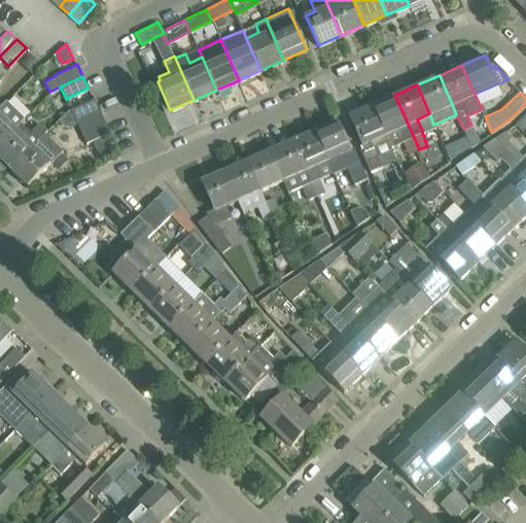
[(390,145),(413,135),(394,95),(372,105),(387,139),(390,145)]
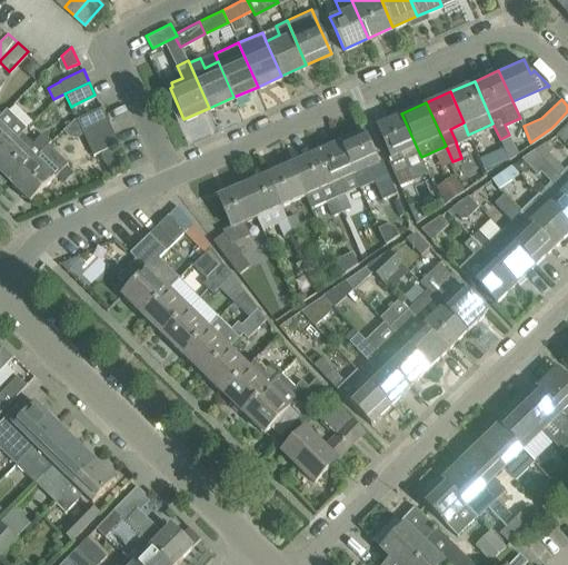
[(81,129),(107,117),(101,105),(76,117),(81,129)]
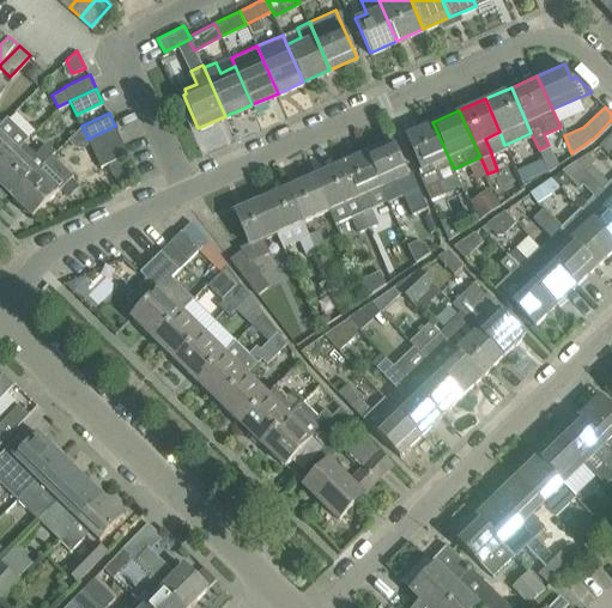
[(6,114),(0,121),(0,163),(28,135),(6,114)]
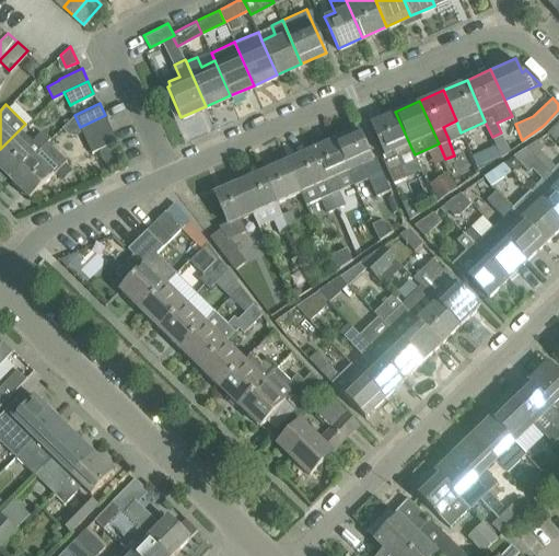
[(371,122),(380,142),(383,151),(380,153),(393,182),(406,176),(398,161),(400,160),(397,154),(411,148),(395,112),(371,122)]
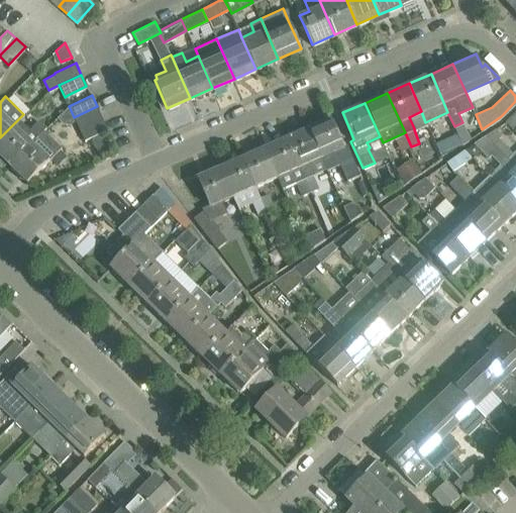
[(97,106),(74,117),(84,139),(107,128),(97,106)]
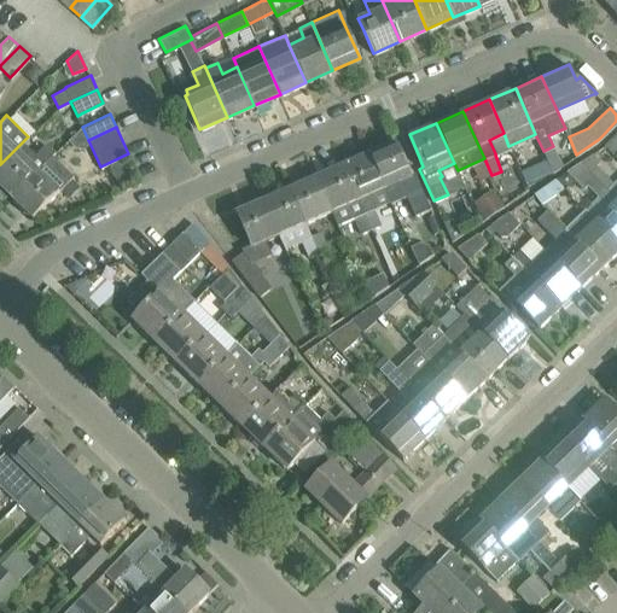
[(616,130),(604,145),(615,156),(616,152),(616,130)]
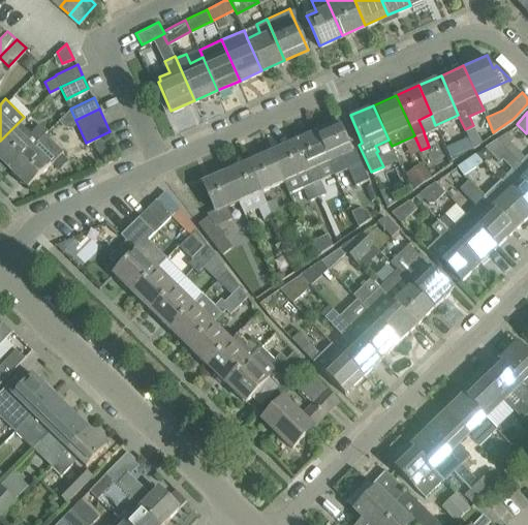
[(25,117),(24,117),(0,141),(0,158),(9,167),(47,129),(38,122),(30,130),(21,121),(25,117)]
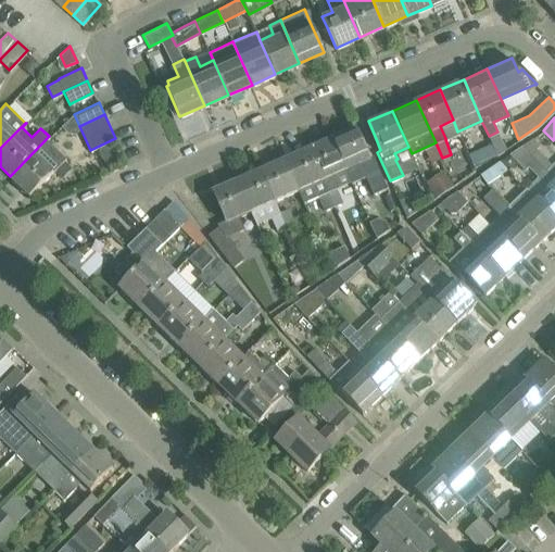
[(373,154),(369,155),(356,126),(331,137),(345,168),(351,183),(365,176),(373,193),(387,187),(379,170),(373,154)]
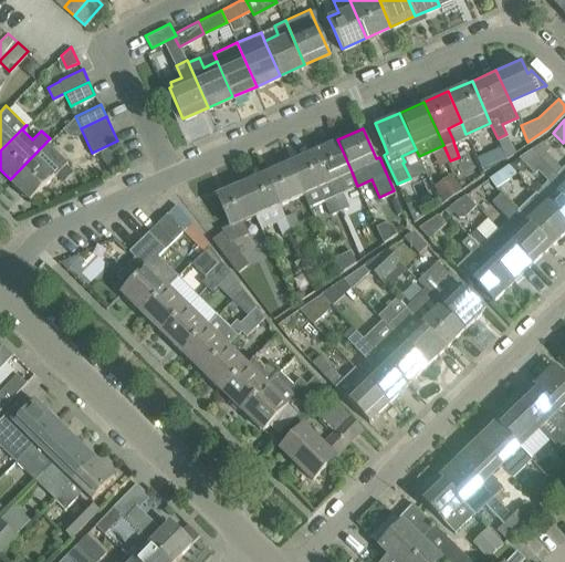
[(50,138),(10,179),(30,199),(66,160),(48,142),(50,138)]
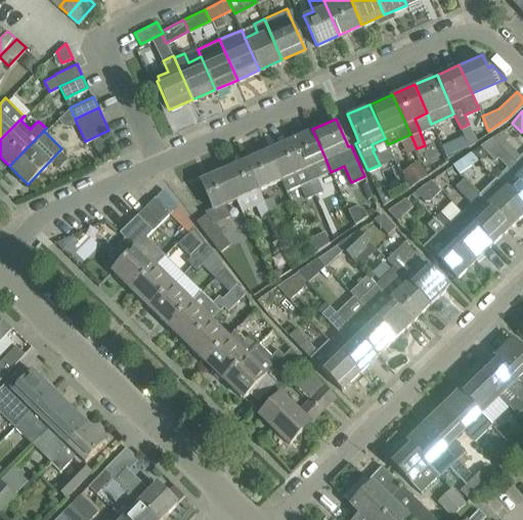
[(313,164),(325,159),(312,129),(290,139),(313,192),(322,189),(317,176),(318,175),(313,164)]
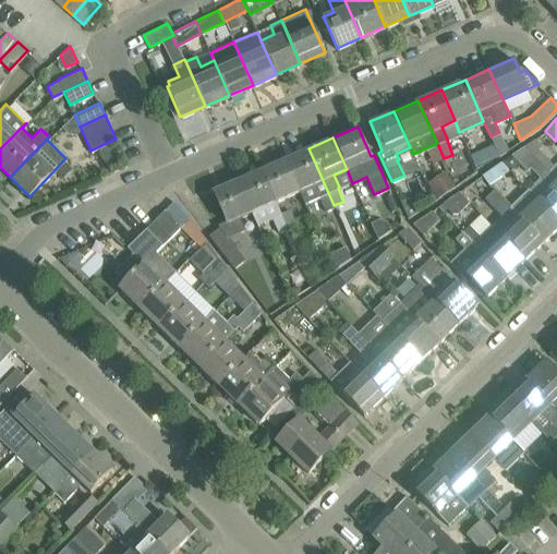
[(535,137),(523,145),(556,180),(556,163),(556,161),(554,164),(543,152),(535,137)]
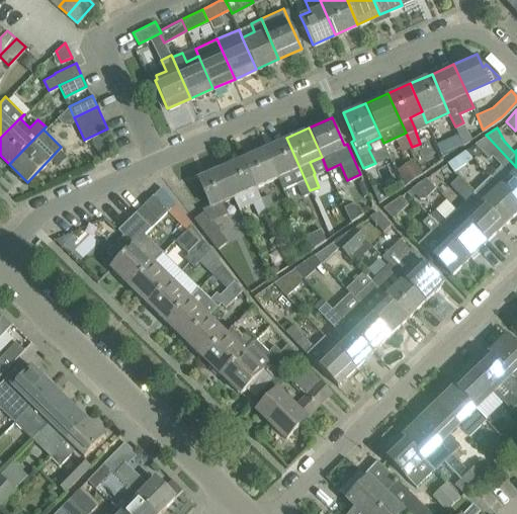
[(516,201),(516,167),(486,135),(474,143),(489,157),(492,154),(501,163),(500,164),(507,171),(497,181),(516,201)]
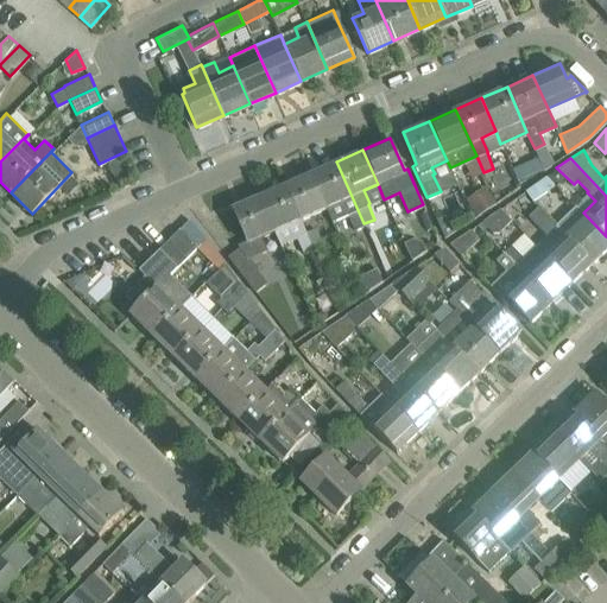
[(336,162),(310,173),(326,207),(332,221),(348,214),(354,228),(364,223),(336,162)]
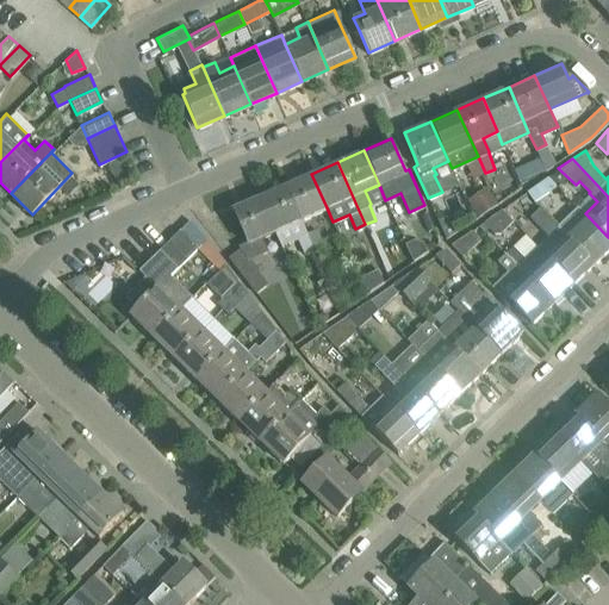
[(527,186),(534,200),(558,187),(551,173),(527,186)]
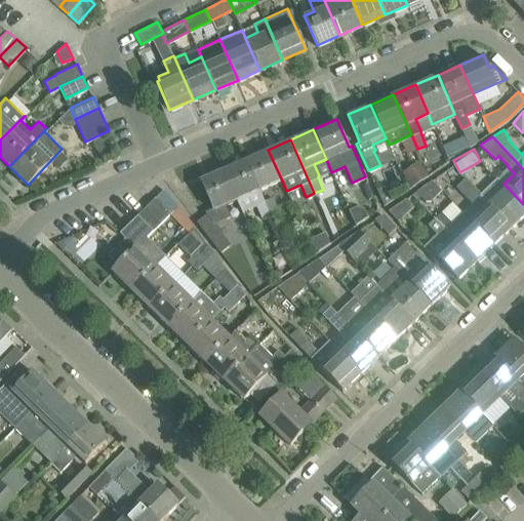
[(246,159),(258,189),(281,178),(268,150),(246,159)]
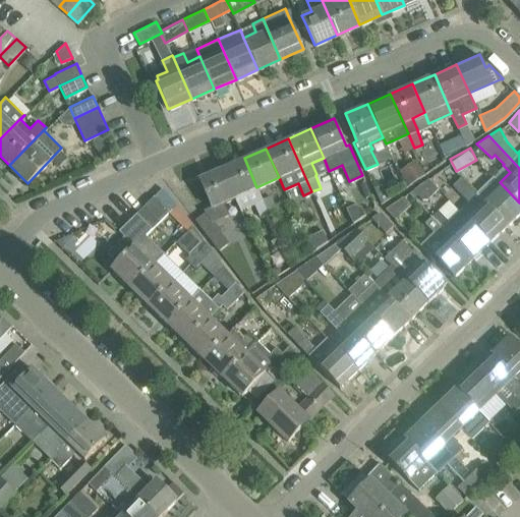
[(261,195),(256,187),(244,158),(222,168),(234,196),(239,208),(253,202),(258,214),(267,210),(261,195)]
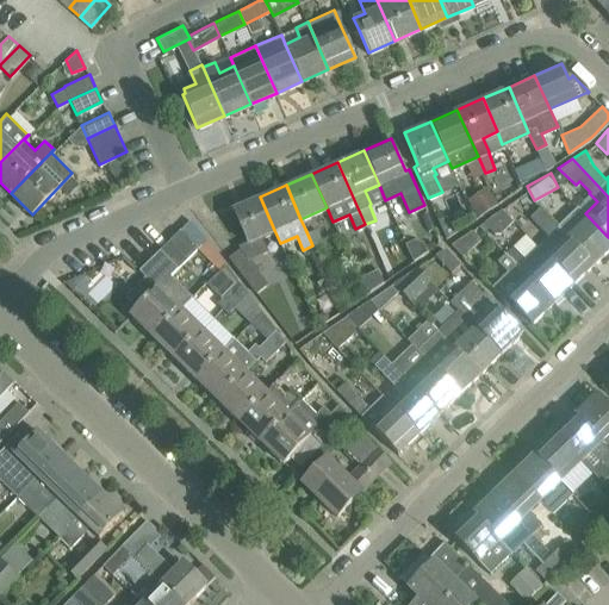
[(267,250),(261,236),(274,230),(260,197),(232,209),(247,241),(238,244),(240,248),(229,256),(256,291),(267,282),(258,270),(260,269),(249,257),(267,250)]
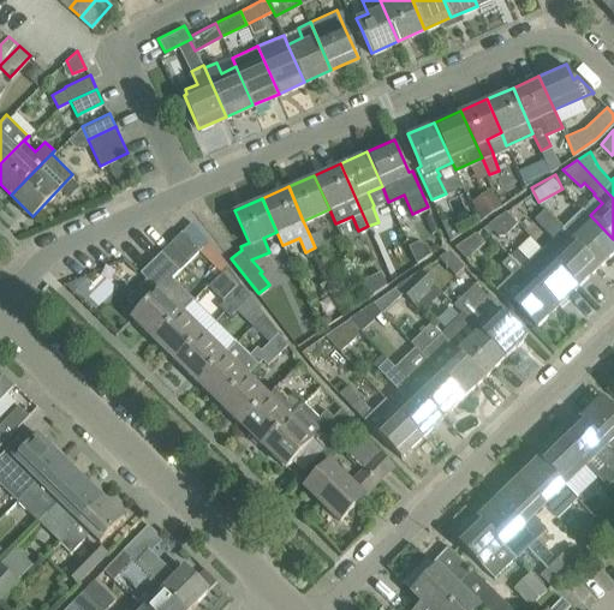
[(598,264),(613,249),(613,239),(590,215),(579,226),(582,228),(580,229),(559,207),(550,215),(598,264)]
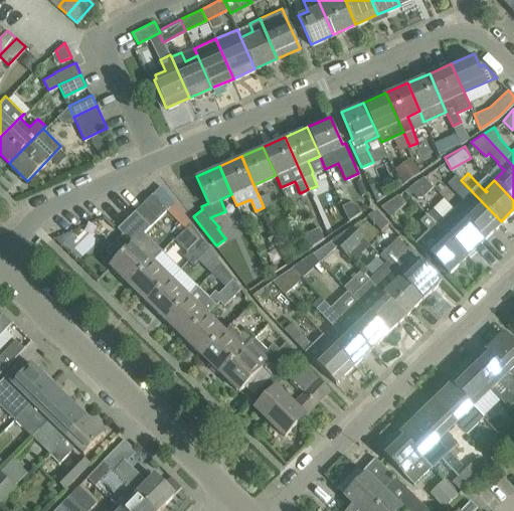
[(469,204),(460,213),(484,238),(501,221),(461,180),(455,174),(447,182),(469,204)]
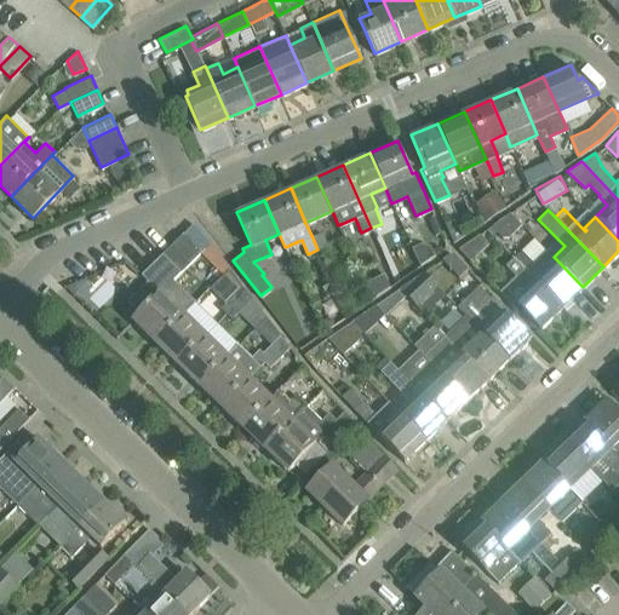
[(502,234),(508,234),(520,222),(509,211),(491,224),(502,234)]
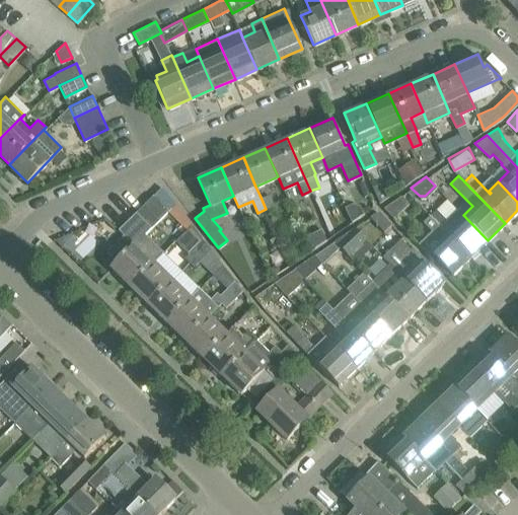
[(372,186),(379,202),(388,198),(381,181),(372,186)]
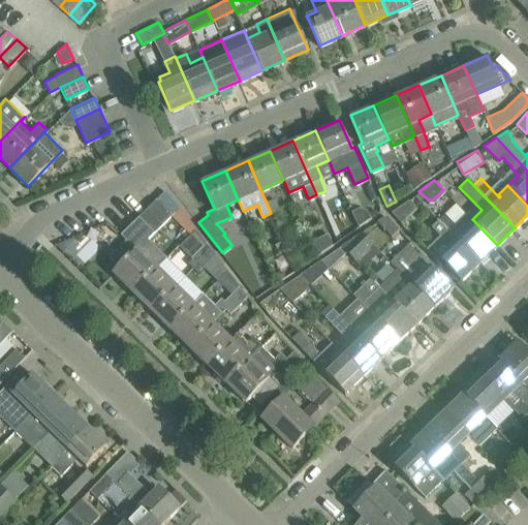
[(164,189),(155,198),(169,214),(178,206),(164,189)]
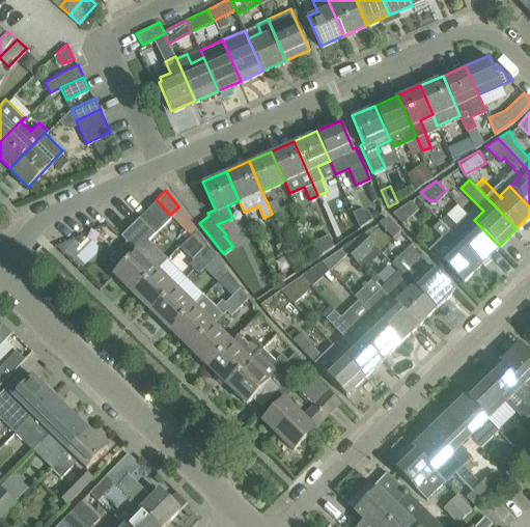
[(274,196),(266,199),(272,214),(280,211),(274,196)]
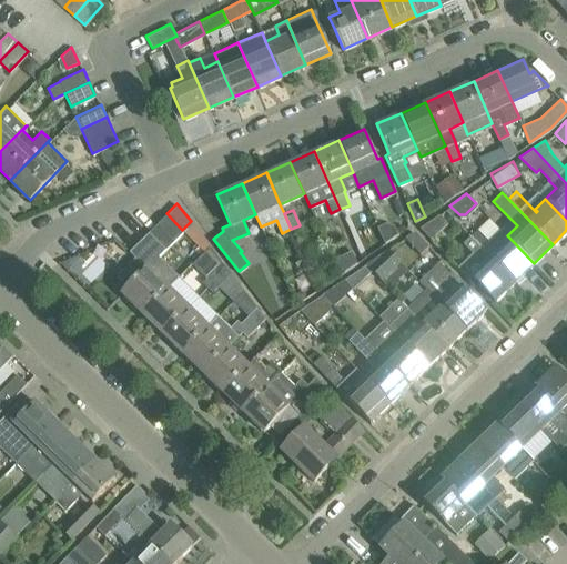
[(182,230),(166,213),(158,222),(173,239),(182,230)]
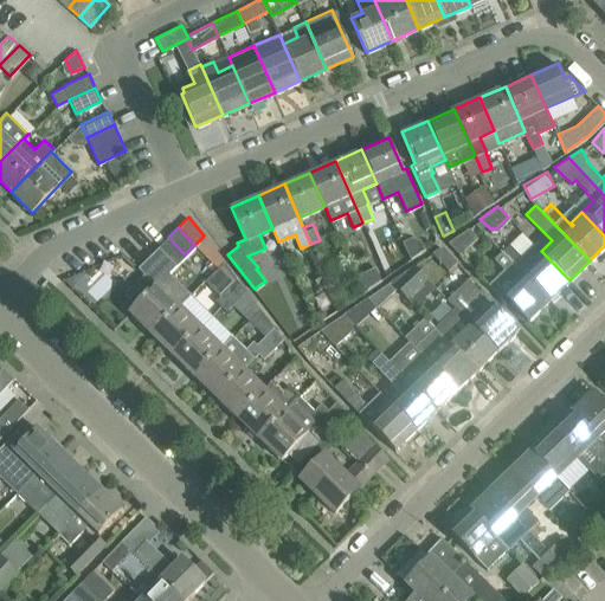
[(477,237),(468,227),(448,240),(459,253),(477,237)]
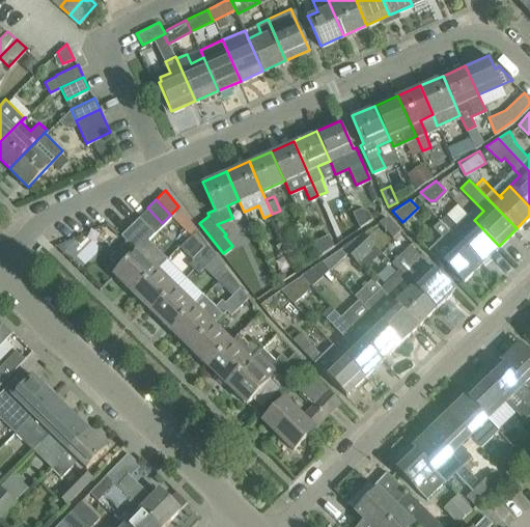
[(178,206),(170,215),(190,232),(195,228),(178,206)]
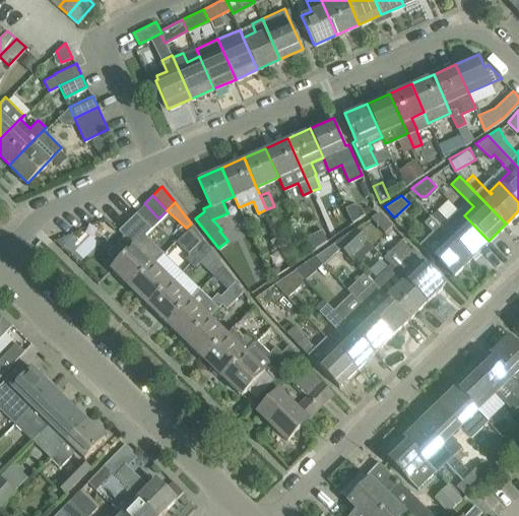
[(135,211),(150,227),(158,218),(144,203),(135,211)]
